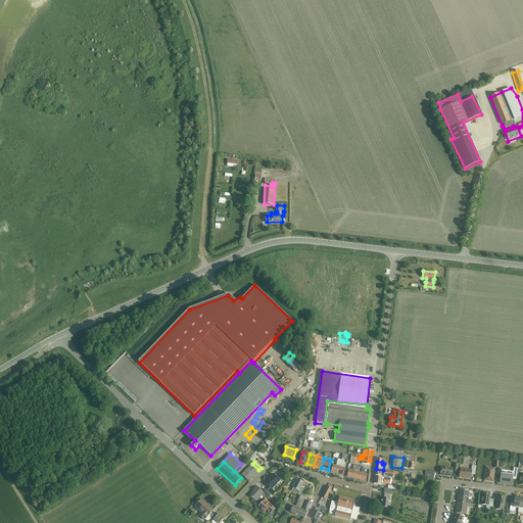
[(256,473),(258,470),(252,464),(250,466),(256,473)]
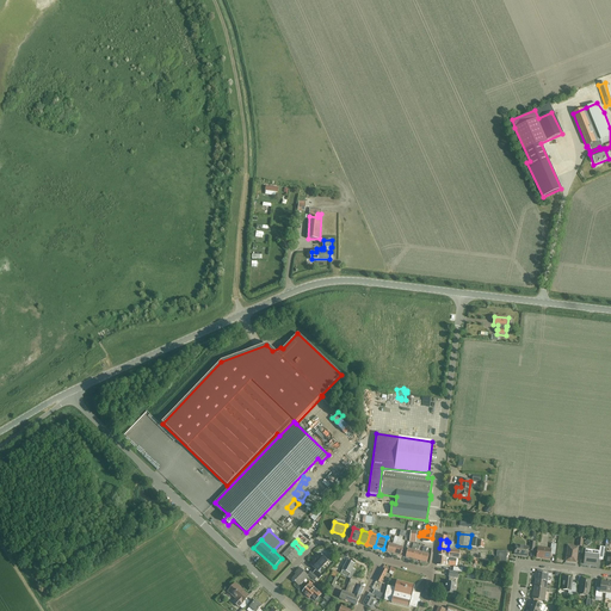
[(297,555),(300,553),(292,544),(290,548),(297,555)]
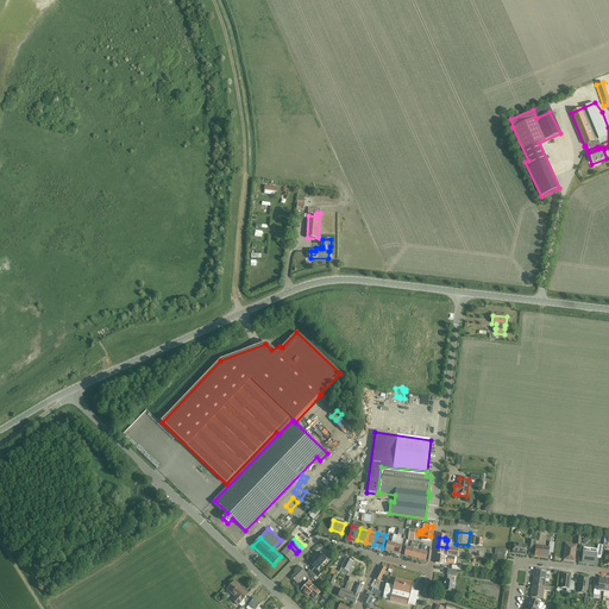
[(548,553),(553,554),(554,544),(550,542),(548,548),(537,546),(535,557),(547,558),(548,553)]
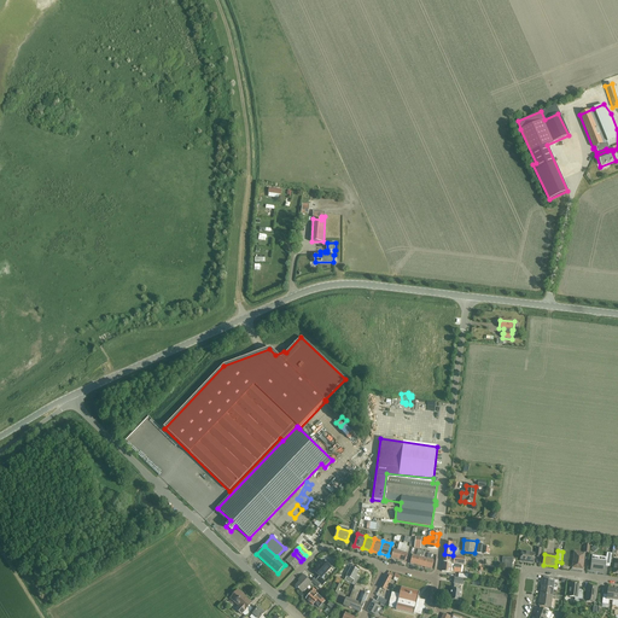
[(520,561),(534,564),(535,554),(522,553),(520,561)]
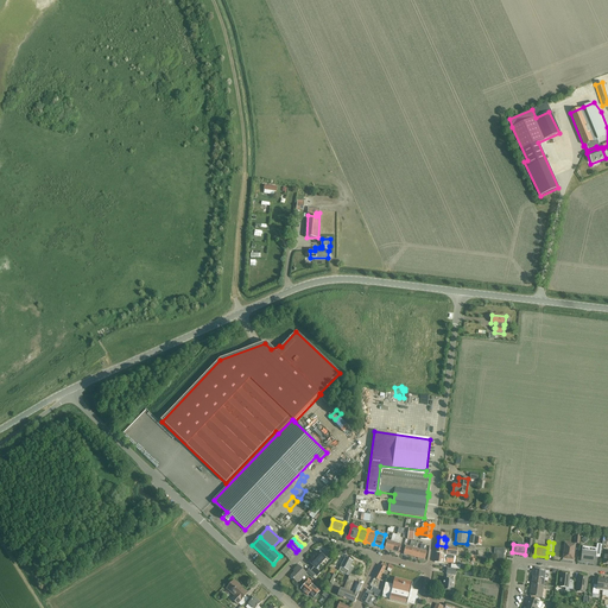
[(563,559),(572,561),(575,545),(565,544),(563,559)]
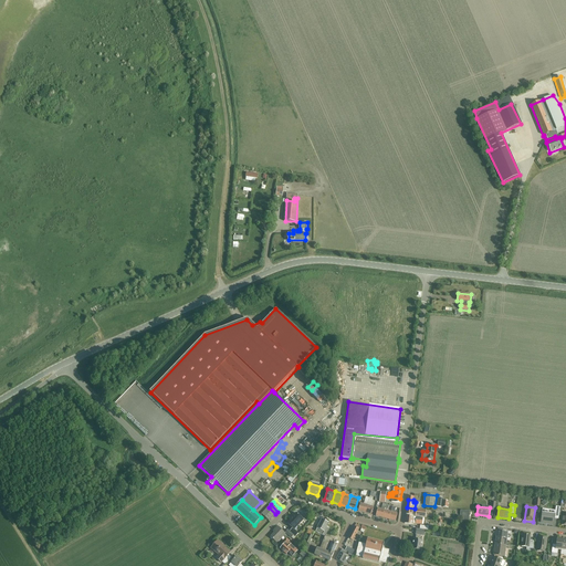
[(273,516),(275,514),(269,507),(266,510),(273,516)]
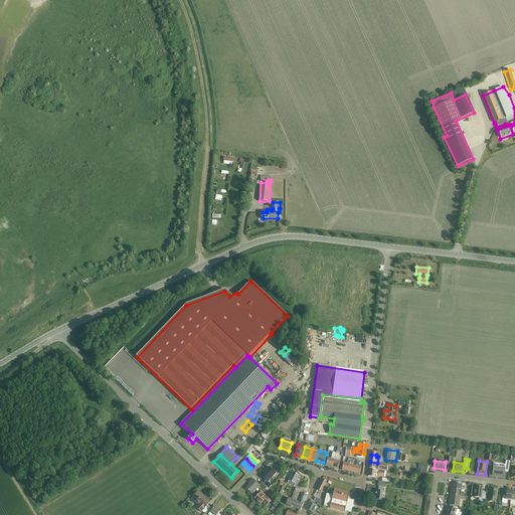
[(377,464),(377,463),(370,462),(369,468),(377,469),(377,466),(378,466),(378,470),(386,471),(387,465),(377,464)]
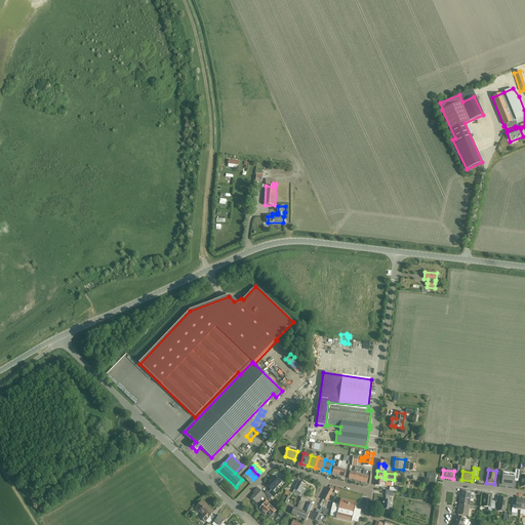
[(251,481),(253,479),(247,473),(245,475),(251,481)]
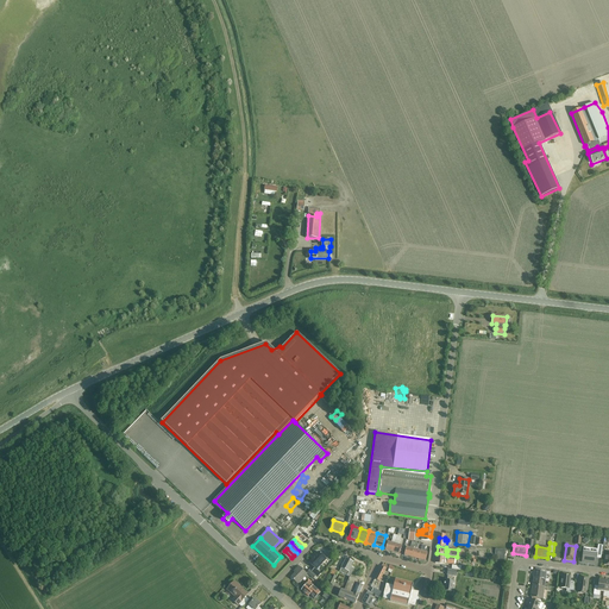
[(289,560),(292,558),(284,551),(281,553),(289,560)]
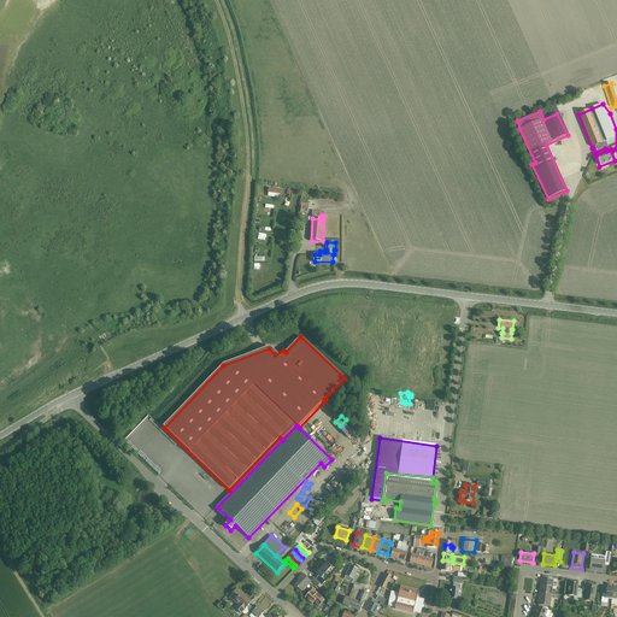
[(589,570),(604,571),(605,562),(591,559),(589,570)]
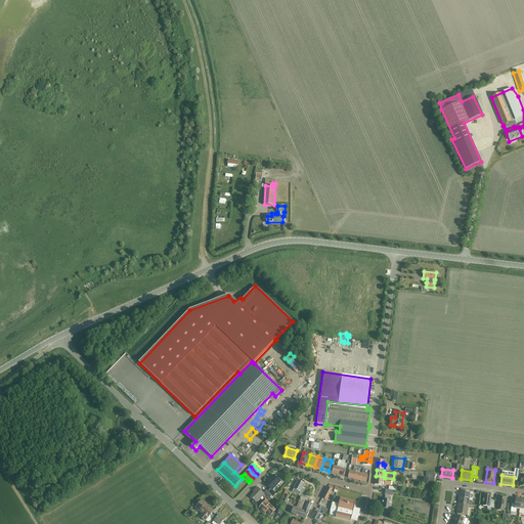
[(275,494),(272,490),(280,481),(274,476),(270,481),(269,483),(268,482),(265,484),(270,489),(268,492),(273,496),(275,494)]
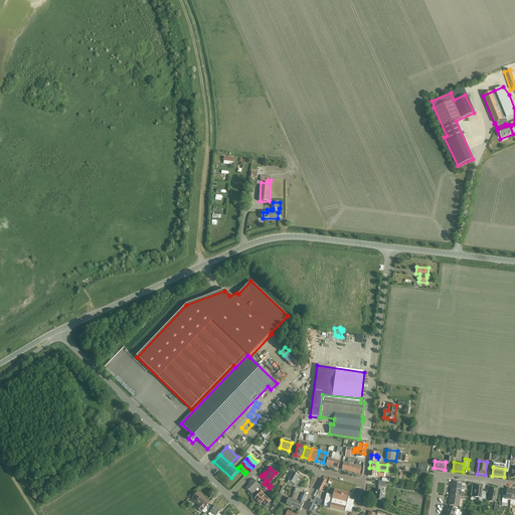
[(297,485),(299,481),(297,480),(299,476),(293,473),(287,484),(295,488),(297,485)]
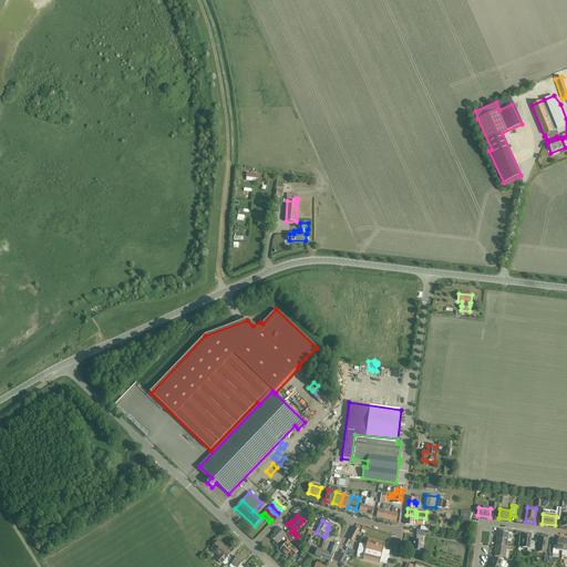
[(349,540),(353,542),(359,531),(360,527),(356,525),(354,528),(349,540)]
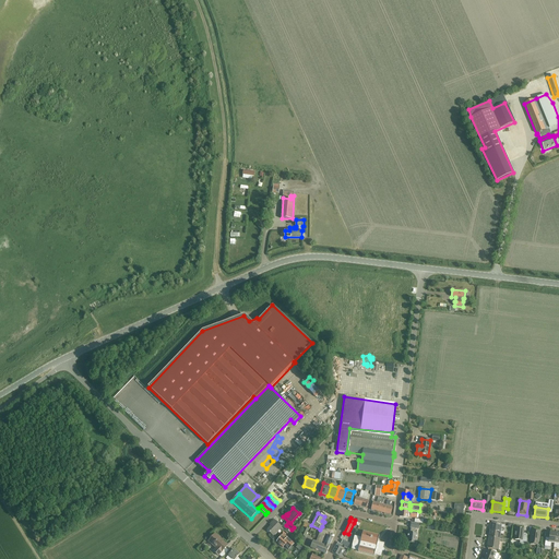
[(268,531),(273,536),(281,527),(274,521),(271,524),(273,525),(268,531)]
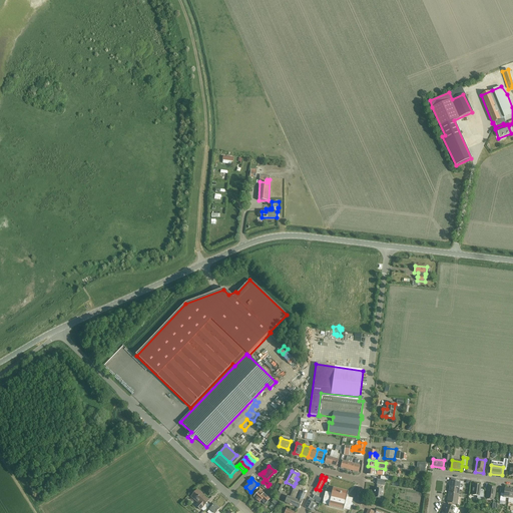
[(381,485),(384,486),(385,481),(377,480),(376,485),(377,485),(377,489),(375,489),(374,498),(382,499),(383,490),(381,490),(381,485)]
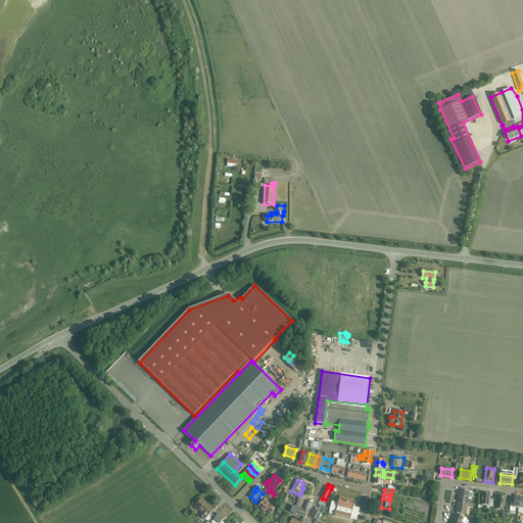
[(486,509),(492,510),(492,503),(489,503),(490,495),(482,494),(481,505),(486,506),(486,509)]
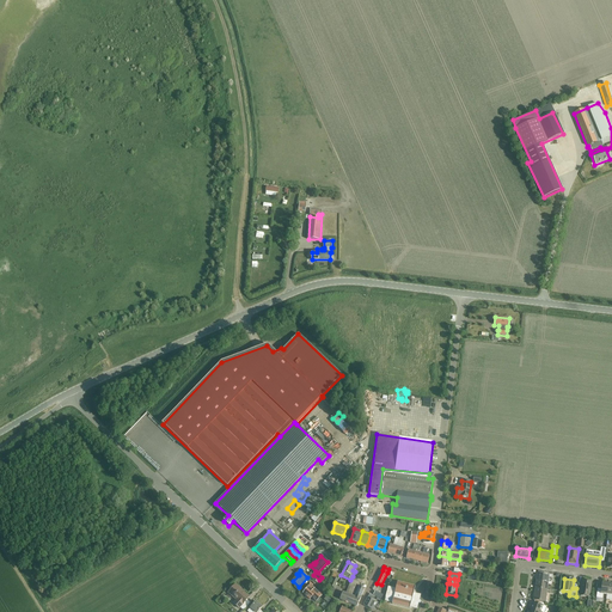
[(340,600),(356,607),(365,588),(357,586),(359,582),(352,580),(346,593),(349,593),(348,595),(342,593),(340,600)]
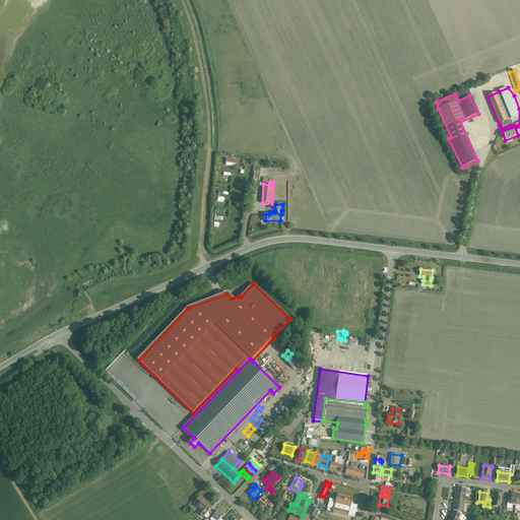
[(493,507),(501,508),(503,495),(495,494),(493,507)]
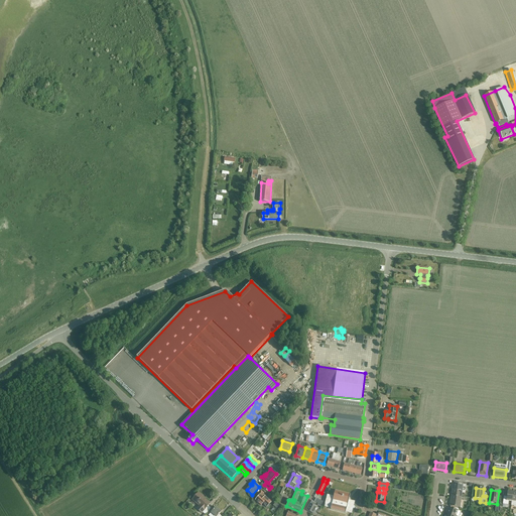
[(350,495),(335,491),(335,492),(334,497),(328,495),(325,507),(331,509),(346,513),(346,512),(352,514),(355,502),(348,500),(350,495)]
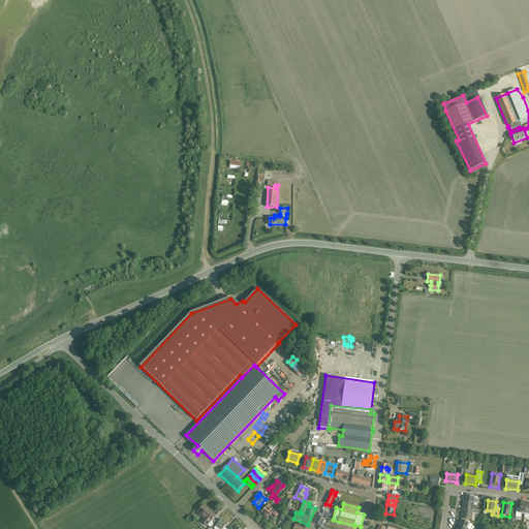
[(278,515),(272,509),(270,506),(268,504),(265,506),(267,507),(261,514),(268,519),(269,517),(272,520),(278,515)]
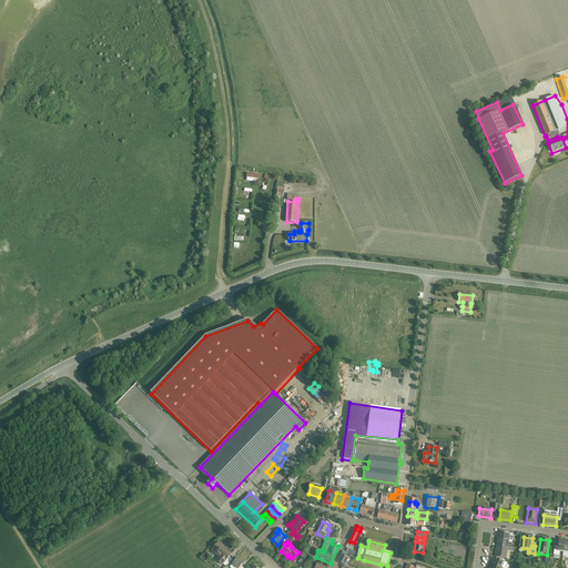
[(563,553),(565,543),(558,541),(557,547),(555,547),(553,555),(559,556),(559,551),(563,553)]
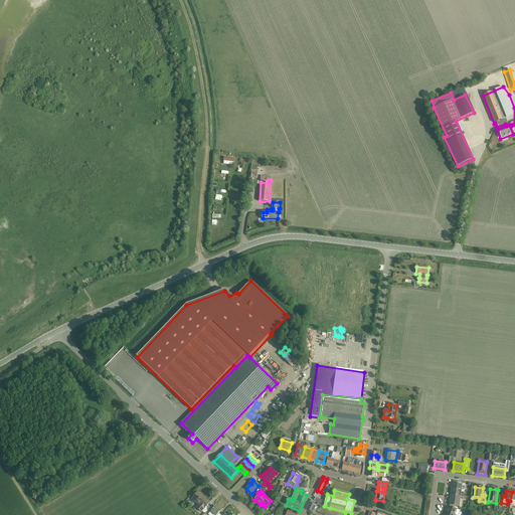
[(205,499),(204,499),(201,497),(202,496),(198,492),(192,499),(199,506),(196,509),(201,513),(202,512),(204,514),(210,508),(207,505),(209,503),(205,499)]
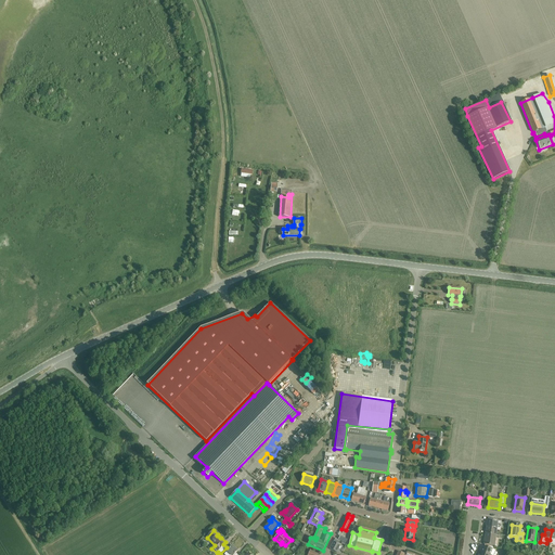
[(338,540),(346,543),(347,540),(343,538),(344,534),(339,532),(338,536),(340,537),(338,540)]
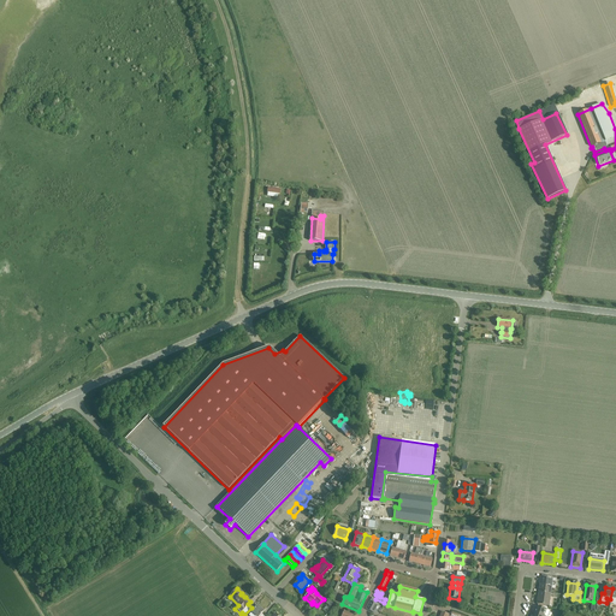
[(557,594),(550,593),(539,592),(537,604),(549,606),(550,597),(552,597),(552,598),(556,598),(557,594)]
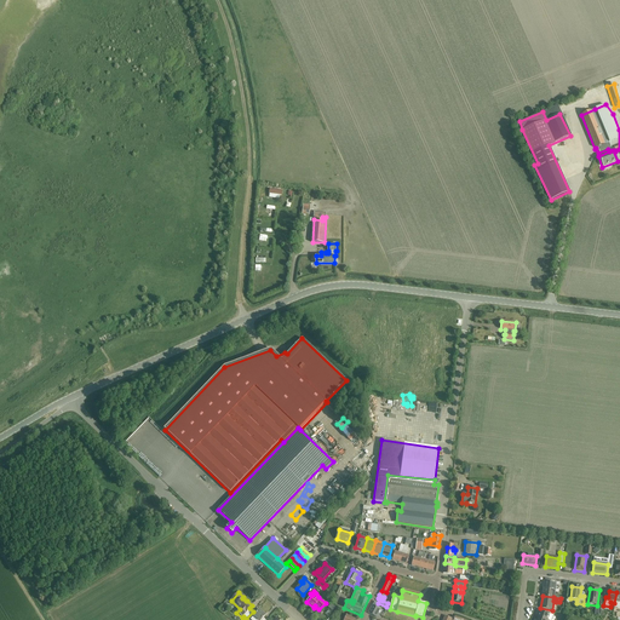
[(368,613),(378,618),(382,610),(373,606),(368,613)]
